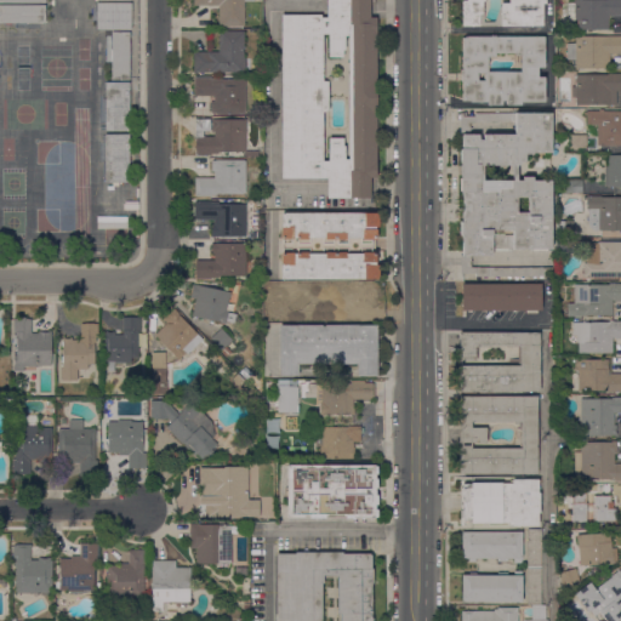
[(218,6),(193,6),(193,0),(254,0),(254,1),(244,1),(244,27),(224,27),(224,28),(218,28),(218,6)]
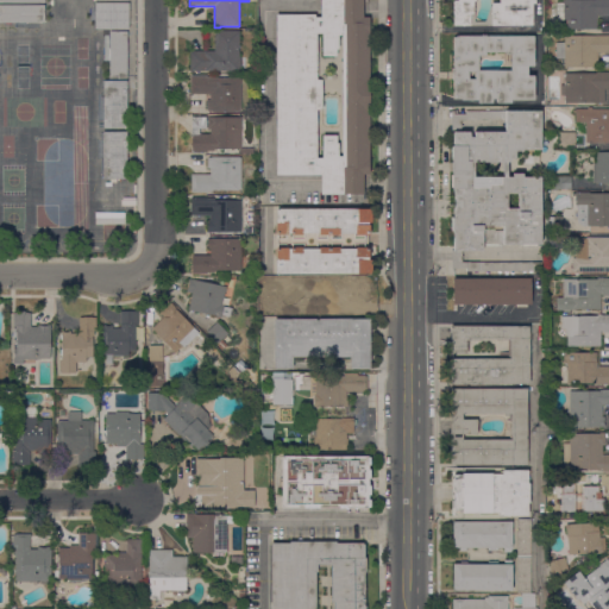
[(321,175),(276,175),(276,16),(314,16),(314,18),(320,18),(320,0),(363,0),(363,17),(369,17),(370,175),(364,175),(364,194),(321,195),(321,175)]
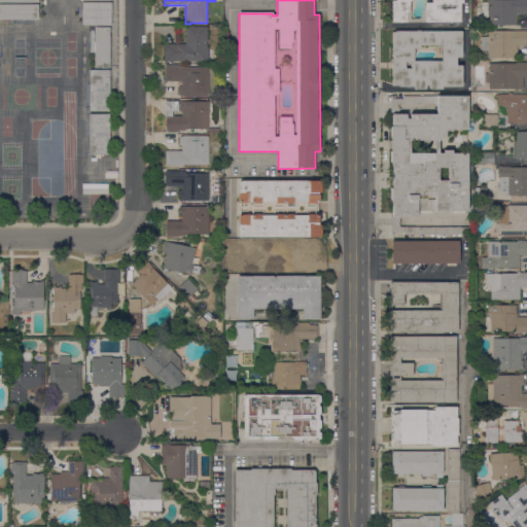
[(392,22),(392,0),(462,0),(462,3),(460,3),(460,22),(392,22)]
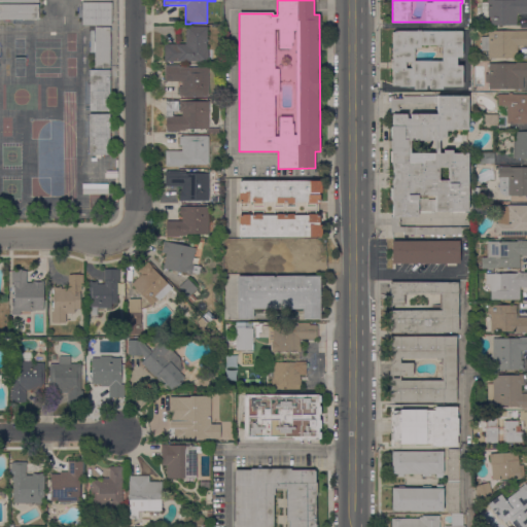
[(490,26),(490,16),(481,16),(481,8),(487,8),(487,0),(526,0),(526,13),(516,13),(516,26),(490,26)]
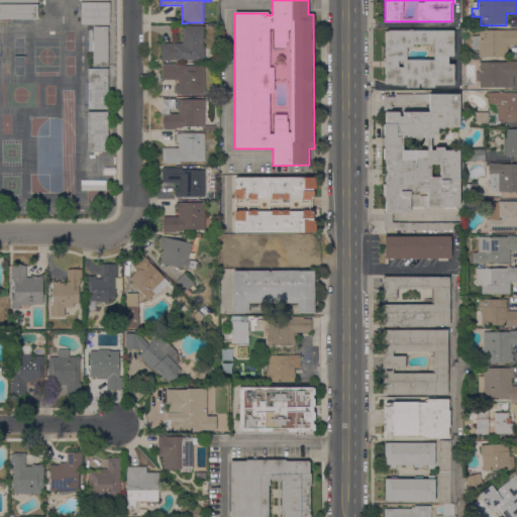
[(80,2),(109,2),(109,25),(80,25),(80,2)]
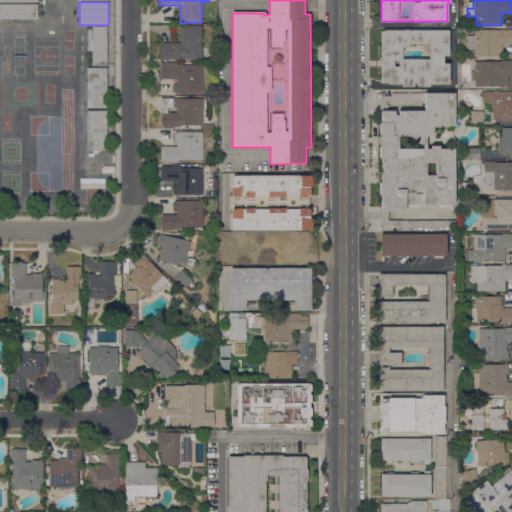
[(0,4),(37,4),(37,19),(0,19),(0,4)]
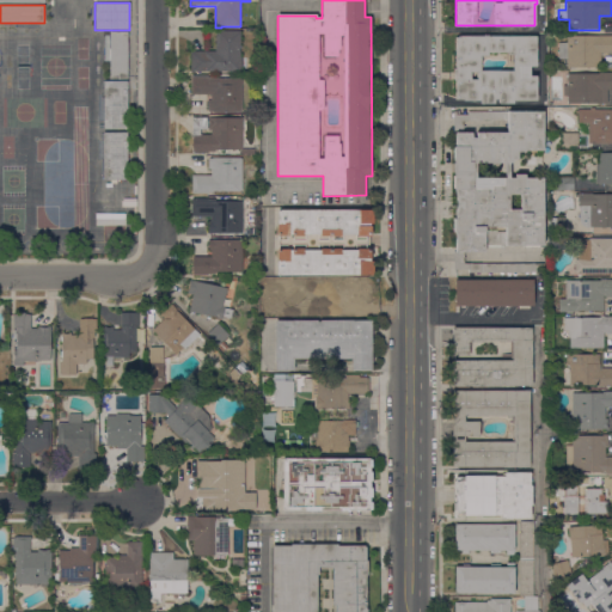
[(195,72),(195,73),(190,73),(190,51),(215,51),(215,30),(221,30),(221,31),(240,31),(240,57),(242,57),(242,67),(240,67),(240,72),(195,72)]
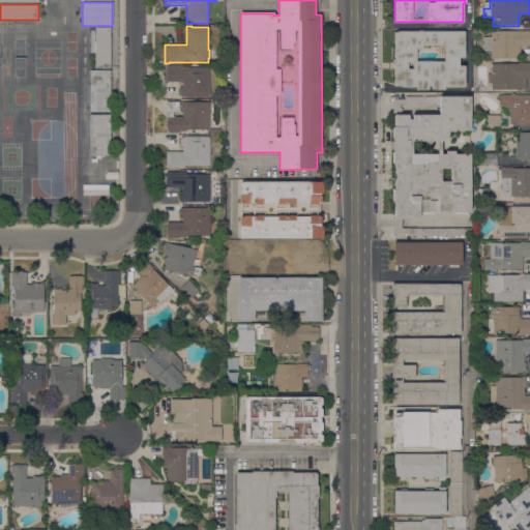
[(110,69),(94,68),(95,27),(111,27),(110,69)]
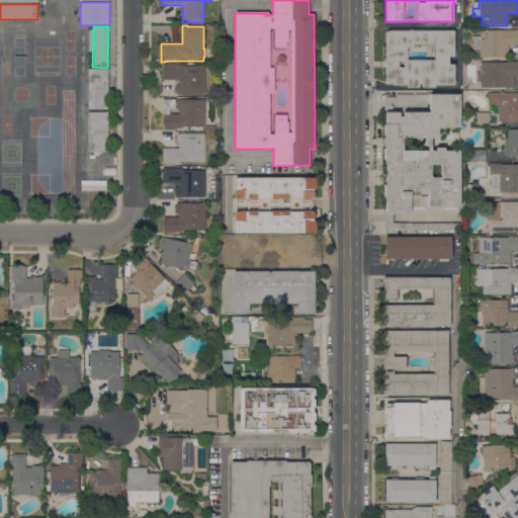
[(422,88),(422,84),(418,84),(418,88),(406,88),(406,86),(393,86),(393,85),(385,85),(385,68),(383,68),(383,59),(385,59),(385,32),(389,32),(389,30),(454,30),(454,57),(448,57),(448,65),(454,65),(454,85),(434,85),(434,88),(422,88)]
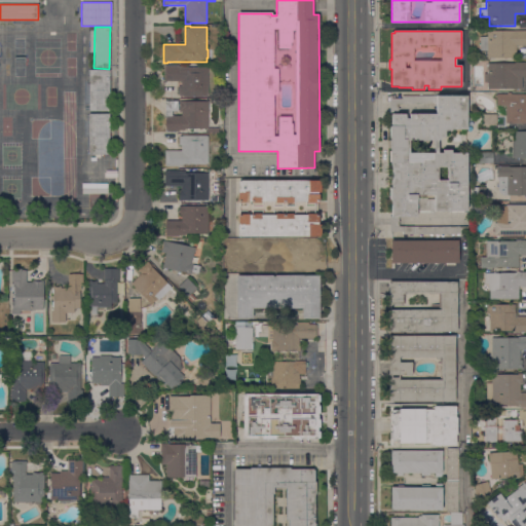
[(525,31),(525,45),(516,46),(516,58),(487,58),(487,50),(480,50),(480,37),(487,37),(487,31),(525,31)]
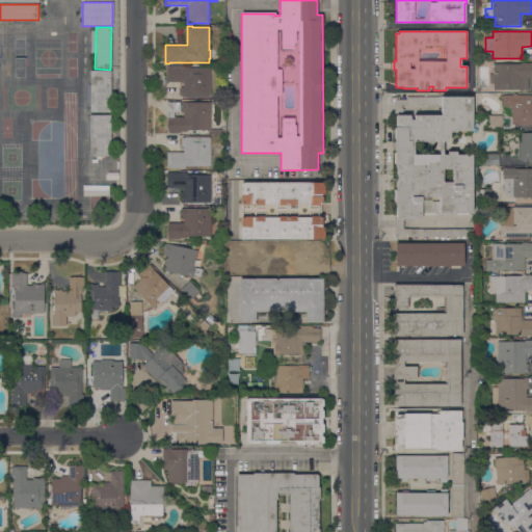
[(493,90),(493,83),(489,83),(489,75),(493,75),(493,63),(521,64),(521,62),(531,62),(531,78),(528,78),(528,90),(493,90)]
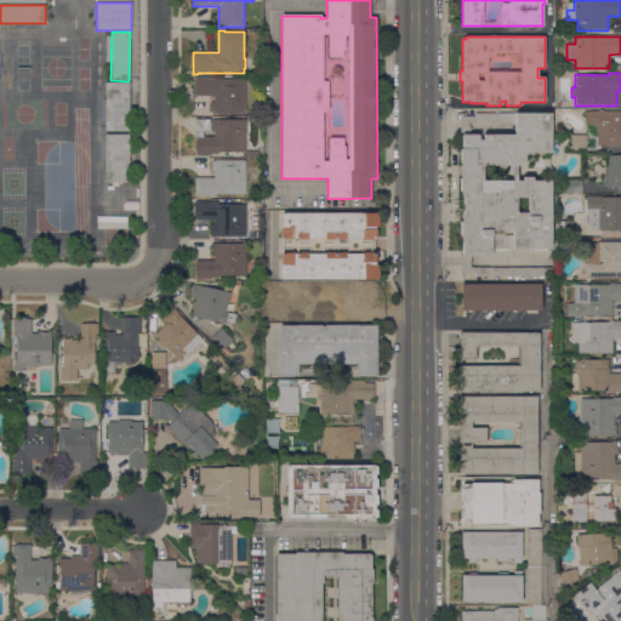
[(245,113),(244,113),(244,114),(215,114),(215,113),(210,113),(211,96),(194,96),(194,92),(193,92),(193,81),(194,81),(194,77),(211,78),(211,79),(216,79),(243,79),(243,80),(245,80),(245,113)]
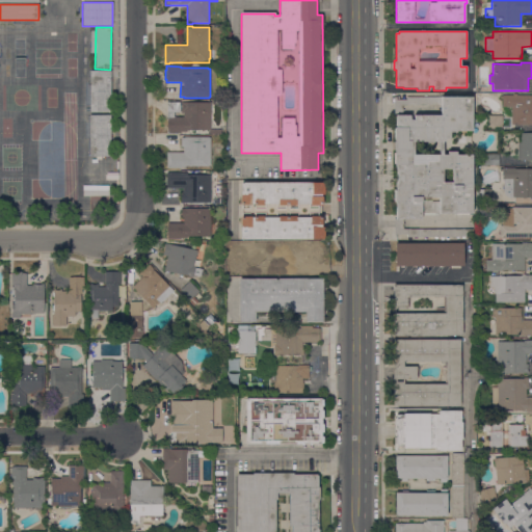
[(89,112),(89,71),(110,71),(110,112),(89,112)]
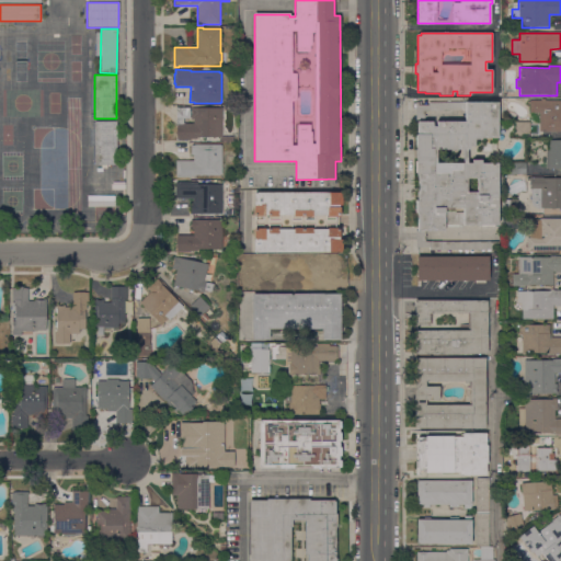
[(529,100),(560,100),(560,132),(538,132),(539,123),(531,123),(531,113),(529,113),(529,100)]
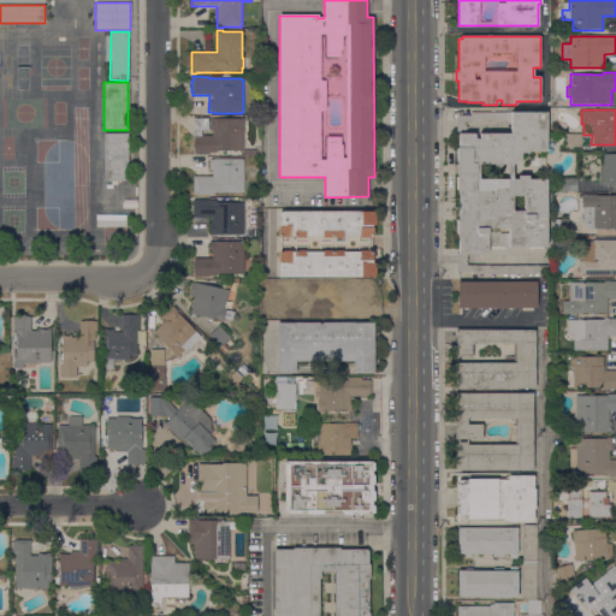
[(472,274),(472,272),(460,272),(460,274),(456,274),(457,254),(458,134),(456,134),(456,112),(458,113),(458,116),(471,116),(471,112),(546,112),(546,152),(528,152),(528,153),(521,153),(521,160),(515,160),(515,164),(513,164),(513,179),(519,179),(519,176),(528,176),(528,179),(546,179),(546,248),(487,248),(487,254),(467,254),(467,265),(548,266),(548,274),(472,274)]
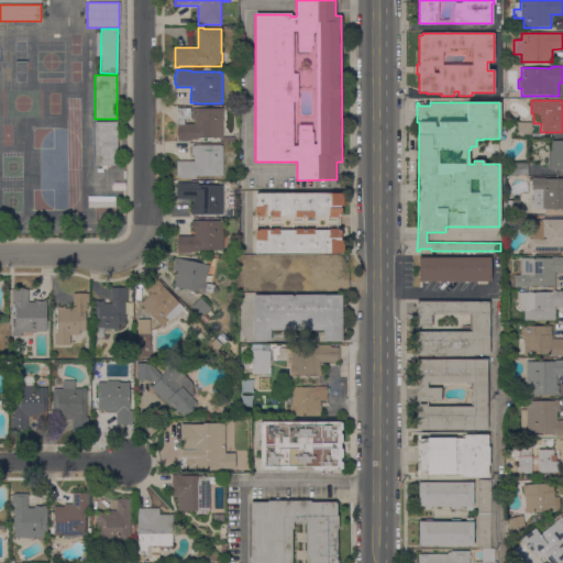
[(190,108),(190,119),(176,119),(176,108),(190,108)]
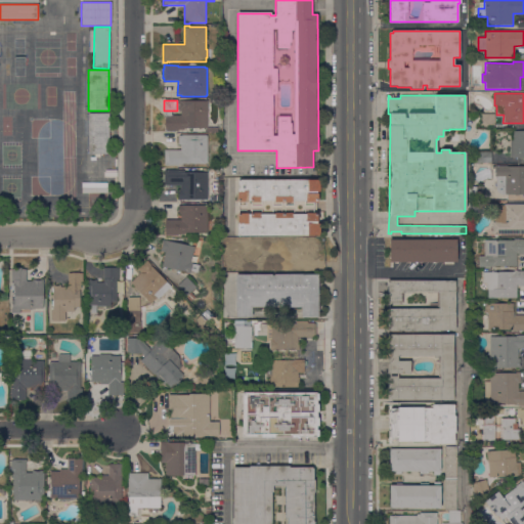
[(207,127),(218,127),(218,132),(206,132),(206,128),(183,128),(183,129),(178,129),(178,131),(170,131),(169,116),(180,115),(180,111),(178,111),(178,108),(179,108),(179,102),(178,102),(178,101),(207,101),(207,127)]
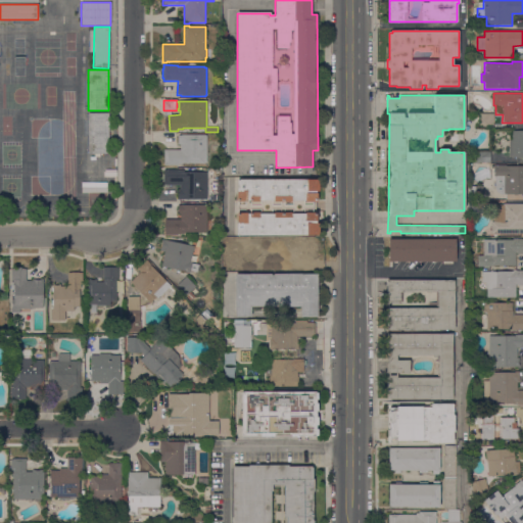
[(88,113),(108,113),(108,154),(88,154),(88,113)]
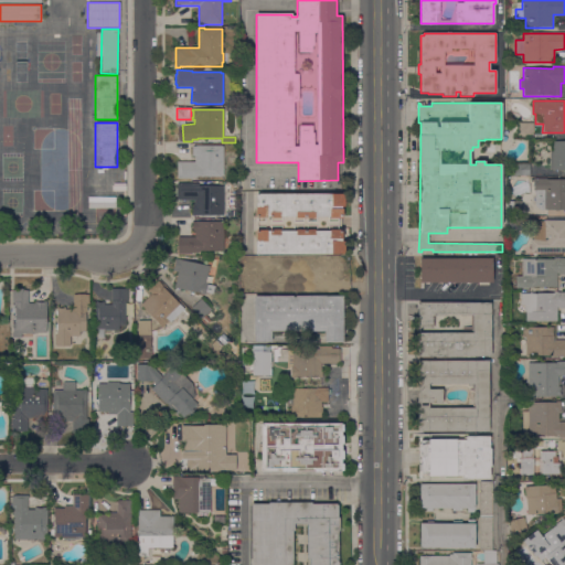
[(533,137),(518,137),(518,123),(534,124),(533,137)]
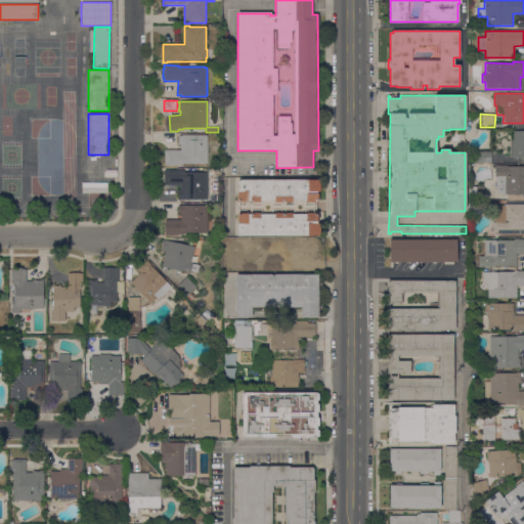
[(523,131),(523,158),(510,158),(510,140),(513,140),(513,131),(523,131)]
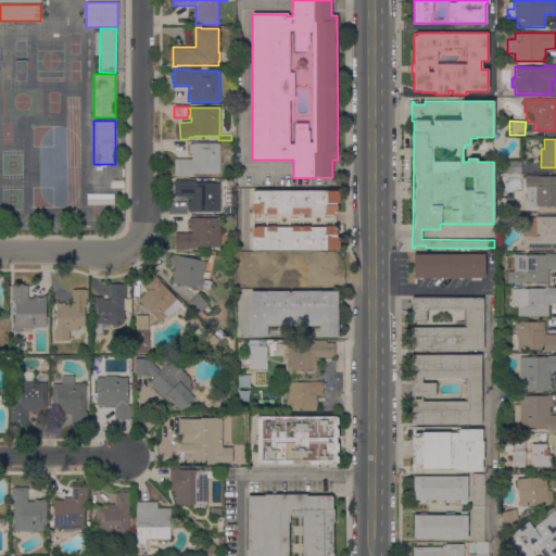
[(219,173),(217,173),(217,174),(193,174),(193,175),(189,175),(189,176),(174,176),(174,160),(191,160),(191,154),(189,154),(189,144),(192,144),(192,143),(218,143),(219,143),(219,173)]
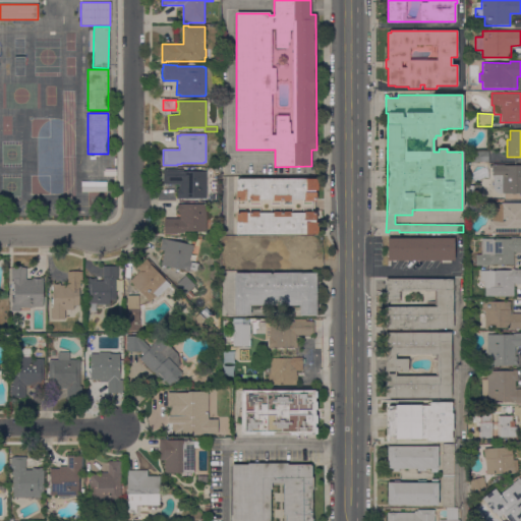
[(487,153),(487,162),(471,162),(471,153),(487,153)]
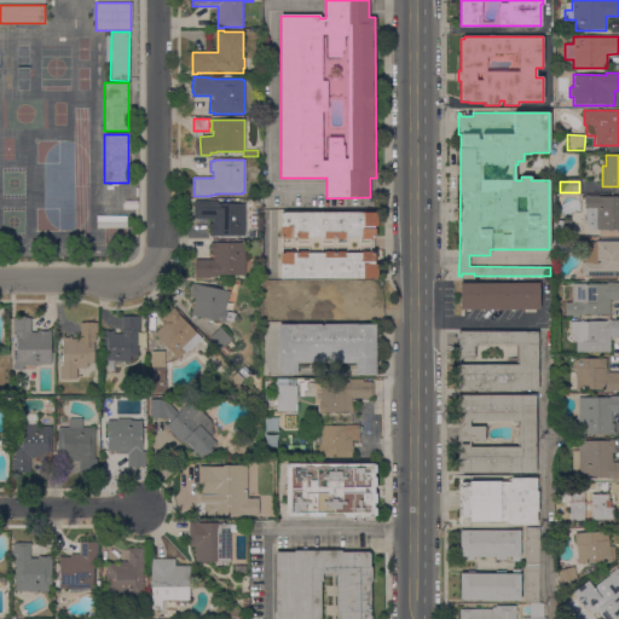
[(136,185),(136,187),(137,187),(137,190),(136,190),(136,194),(103,191),(103,184),(136,185)]
